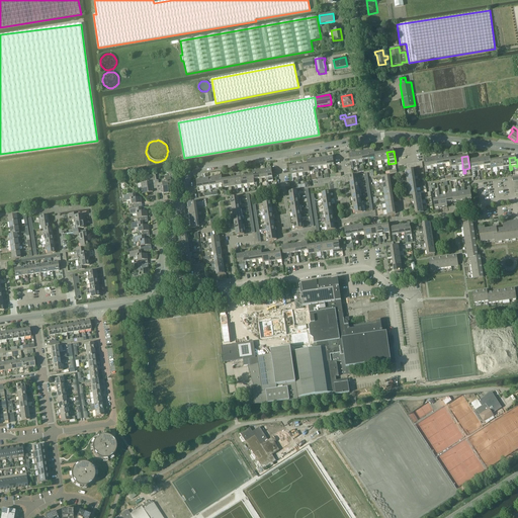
[(321,167),(320,159),(314,160),(315,168),(316,170),(315,170),(315,172),(316,175),(316,176),(317,180),(323,179),(323,177),(319,177),(318,173),(319,173),(318,167),(321,167)]
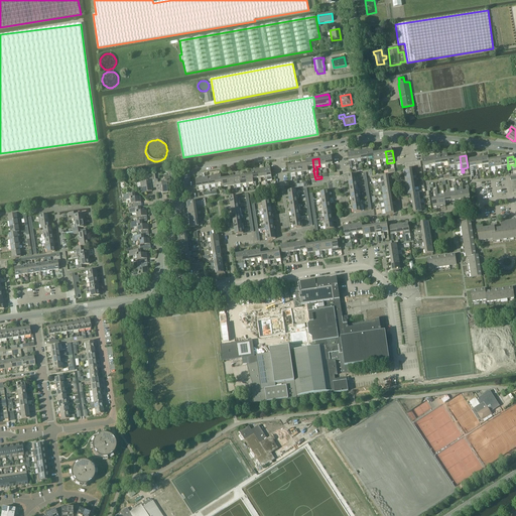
[(265,181),(266,184),(266,188),(270,187),(269,186),(268,184),(267,180),(272,179),(271,176),(270,168),(264,169),(265,177),(265,181)]
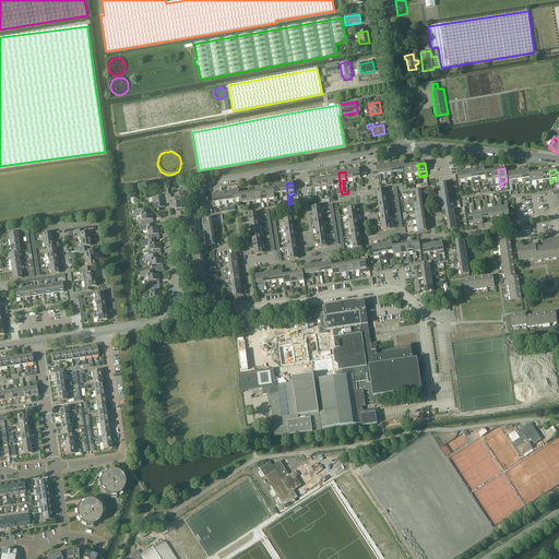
[(170,194),(168,194),(169,203),(170,209),(176,209),(182,207),(181,201),(186,201),(185,199),(192,198),(190,183),(182,185),(183,189),(181,189),(180,188),(178,189),(179,197),(170,198),(170,194)]
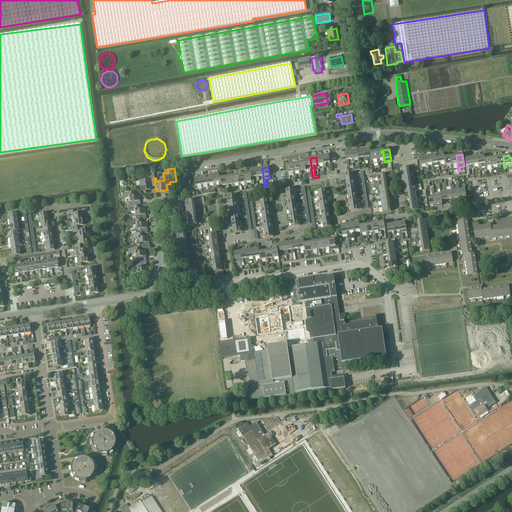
[(150,187),(155,186),(154,178),(154,173),(146,174),(146,178),(145,178),(145,180),(139,181),(141,191),(151,190),(150,187)]
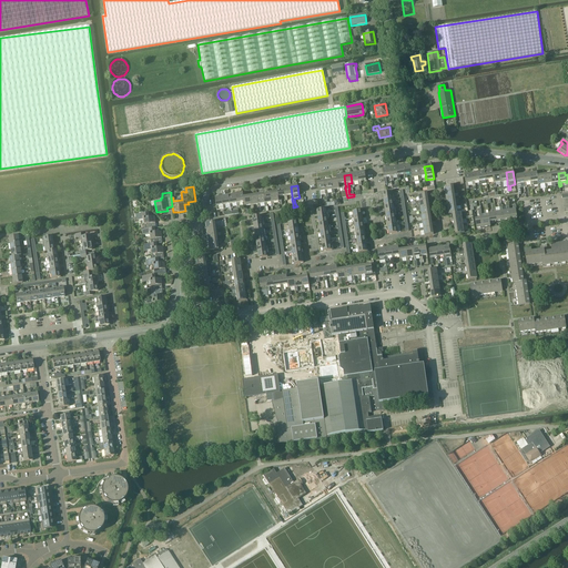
[(137,221),(143,220),(144,230),(154,229),(155,229),(155,223),(154,216),(149,217),(148,213),(135,214),(137,221)]
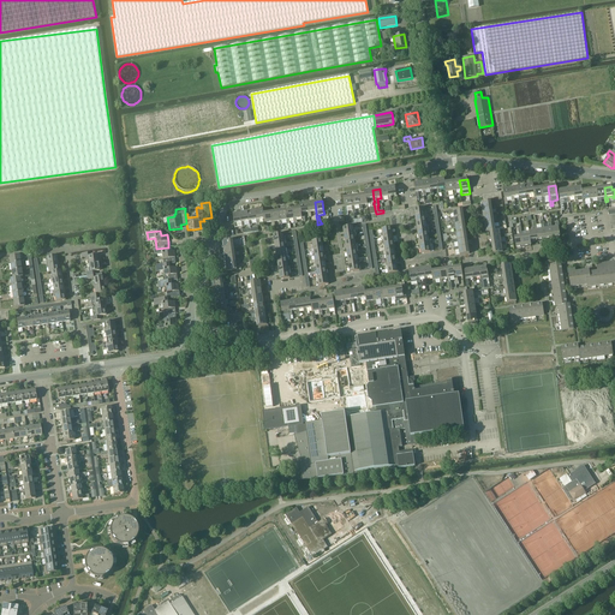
[(162,254),(163,264),(169,263),(169,264),(175,263),(175,257),(174,251),(168,251),(167,248),(156,249),(154,249),(155,255),(162,254)]
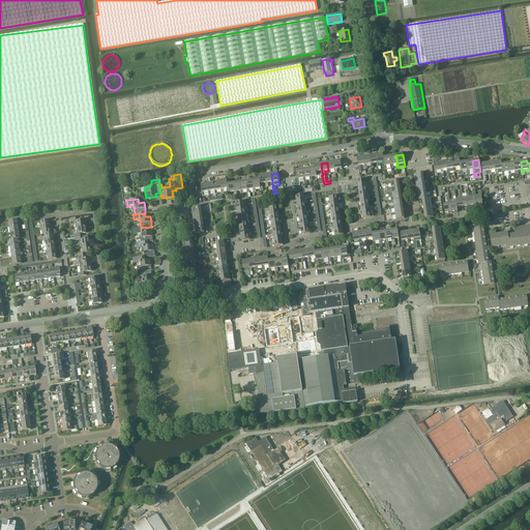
[(79,217),(70,219),(70,223),(76,222),(77,225),(75,225),(76,228),(85,227),(84,221),(79,221),(79,217)]
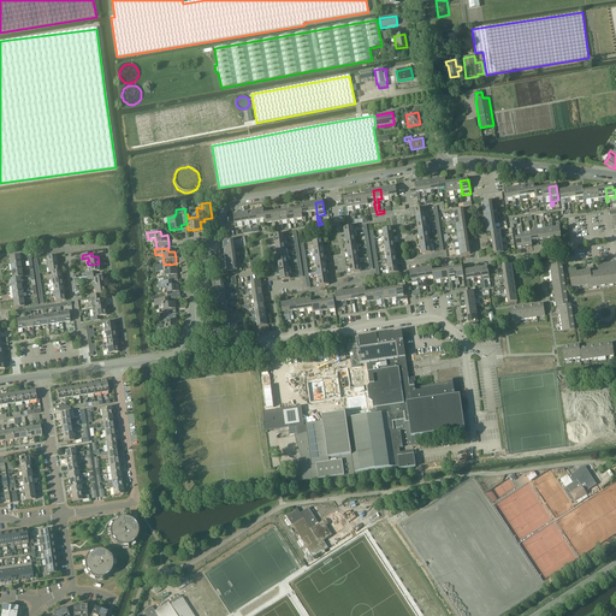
[(591,273),(591,271),(576,273),(576,270),(569,271),(572,289),(588,286),(588,289),(615,284),(615,261),(598,265),(598,272),(591,273)]
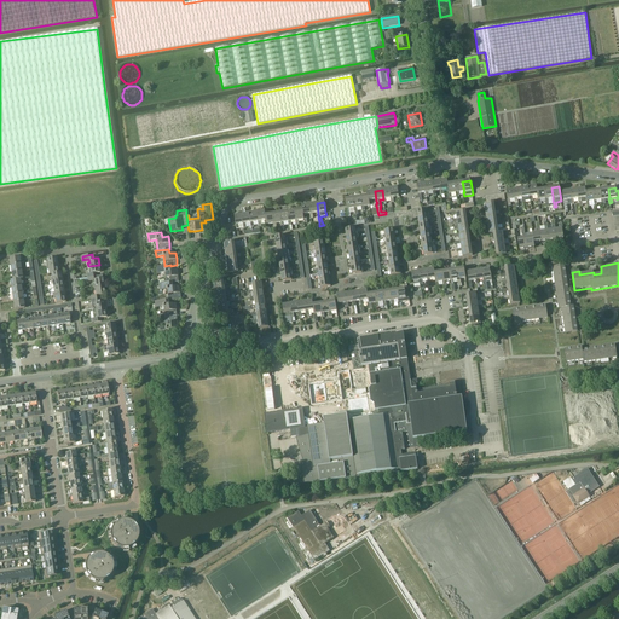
[(90,273),(87,273),(88,278),(98,277),(97,273),(100,272),(102,271),(102,268),(100,268),(99,265),(88,266),(90,273)]
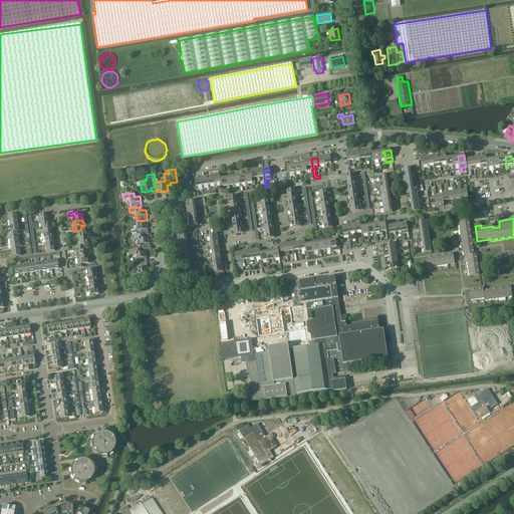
[(131,227),(138,226),(139,235),(143,234),(143,235),(149,234),(148,229),(148,224),(142,224),(142,221),(142,220),(137,221),(131,222),(131,227)]
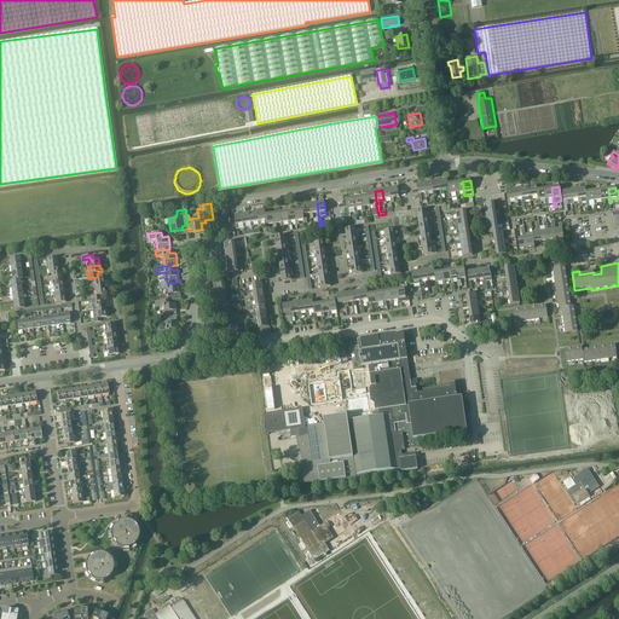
[(553,267),(554,276),(566,273),(565,265),(553,267)]
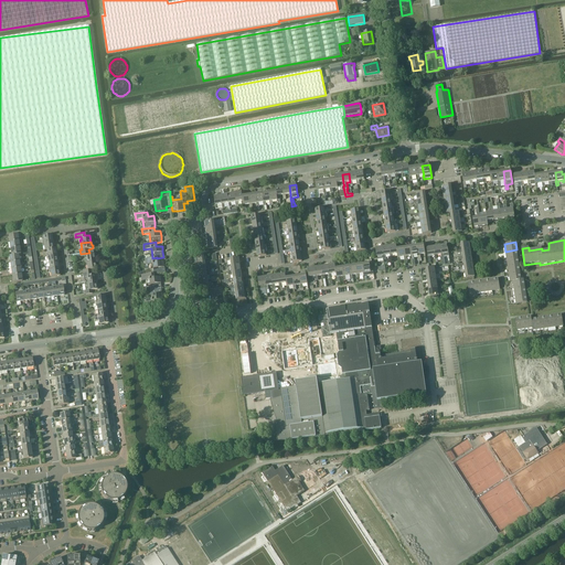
[(447,245),(439,246),(441,255),(440,255),(441,259),(441,258),(444,258),(444,257),(449,256),(448,254),(447,245)]
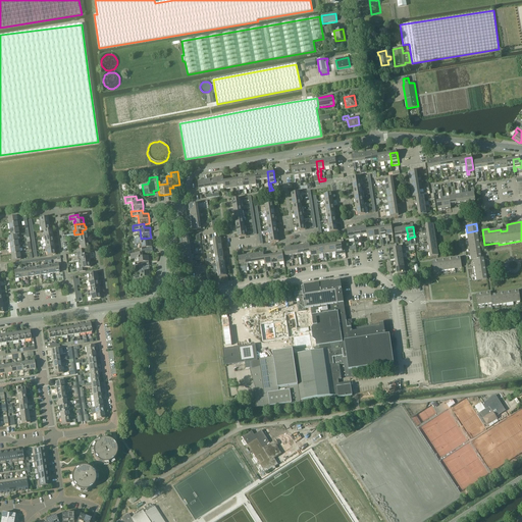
[(478,238),(477,230),(467,232),(468,239),(478,238)]
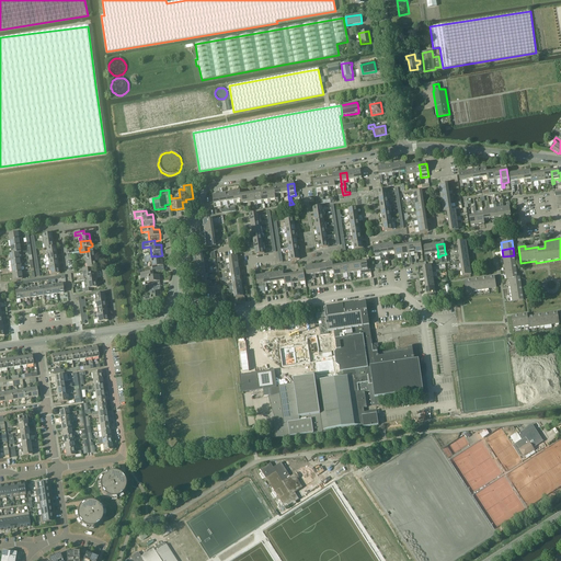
[(89,251),(80,252),(80,255),(86,254),(87,258),(84,258),(86,261),(95,260),(94,253),(89,254),(89,251)]
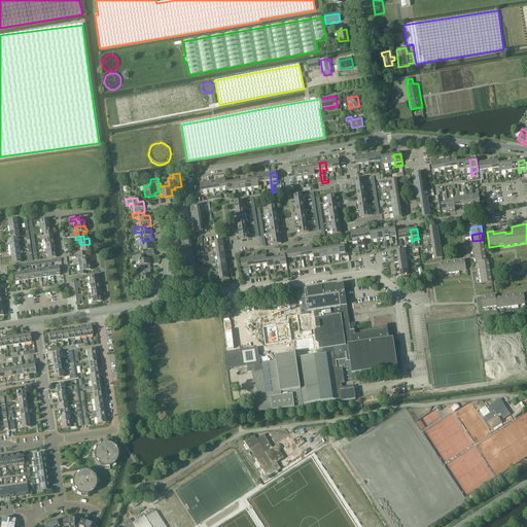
[(147,244),(146,241),(146,240),(142,241),(135,242),(136,248),(142,247),(143,255),(153,254),(153,249),(152,244),(147,244)]
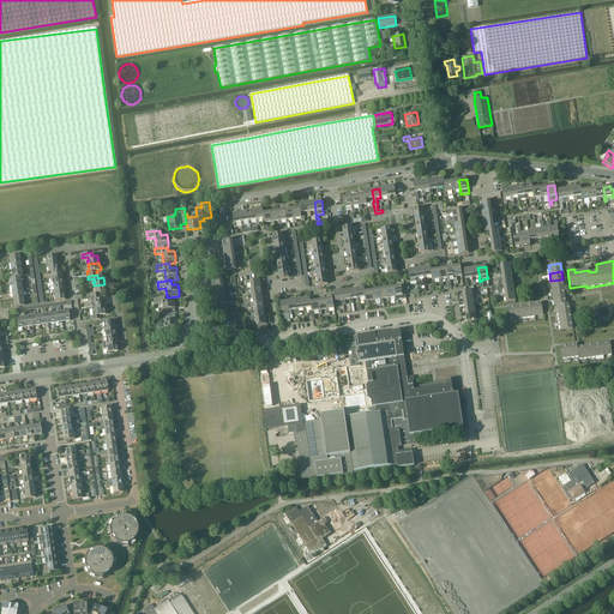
[(552,289),(564,288),(563,280),(551,281),(552,289)]
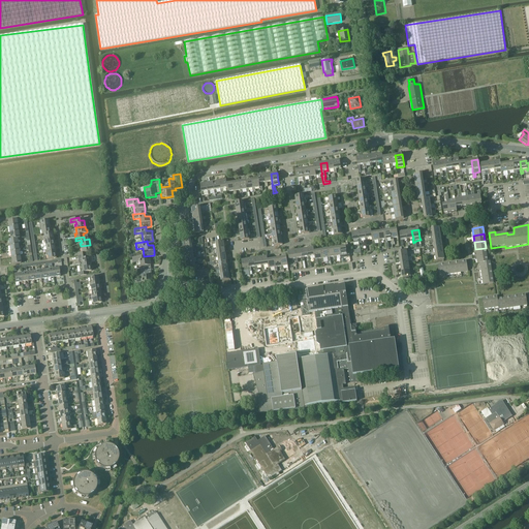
[(83,252),(78,253),(78,256),(87,255),(86,252),(91,251),(90,245),(81,246),(81,249),(82,249),(83,252)]
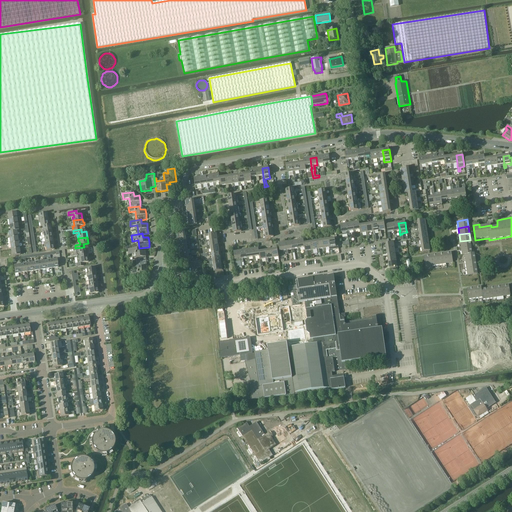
[(329,240),(328,240),(330,247),(329,247),(330,250),(339,249),(337,238),(335,239),(333,239),(333,238),(329,239),(329,240)]
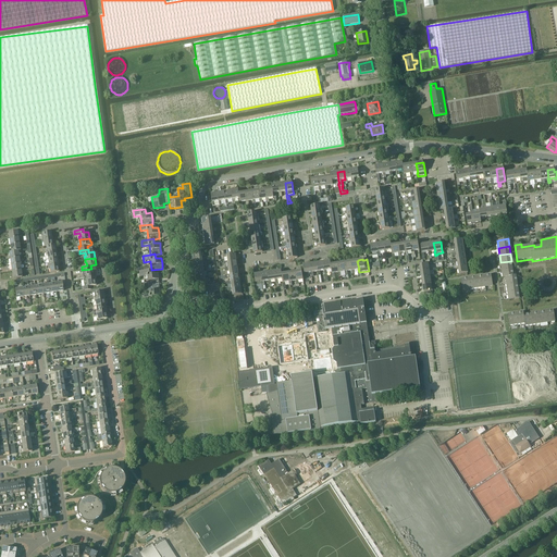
[(512,269),(511,261),(500,262),(502,270),(512,269)]
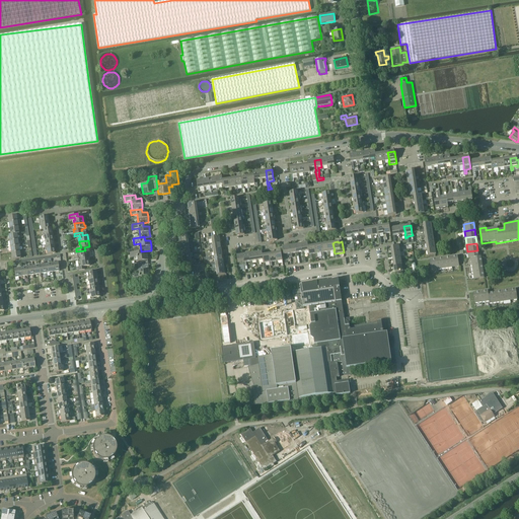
[(85,250),(76,251),(77,254),(78,261),(89,260),(88,255),(89,255),(89,253),(88,253),(88,252),(85,252),(85,250)]
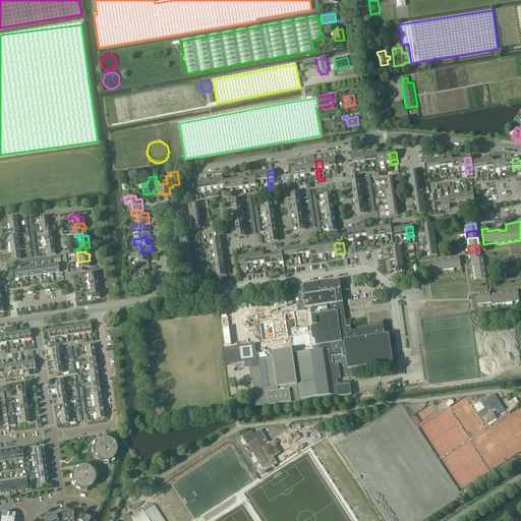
[(483,257),(480,257),(479,251),(469,252),(470,259),(473,259),(472,258),(483,257)]
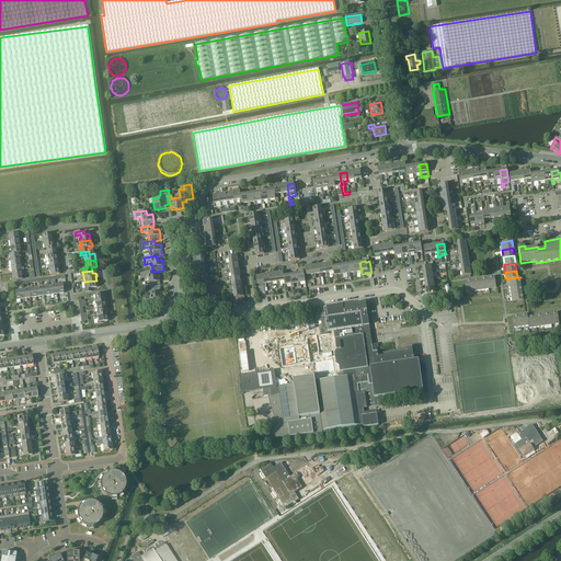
[(148,278),(149,287),(160,286),(160,282),(159,275),(153,276),(152,272),(140,273),(141,279),(148,278)]
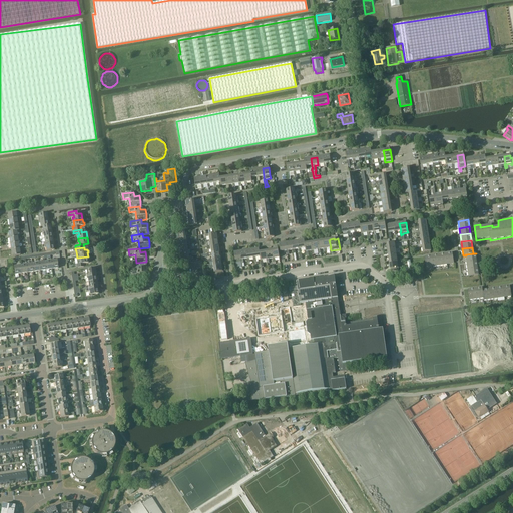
[(453,252),(446,253),(447,264),(454,263),(453,252)]
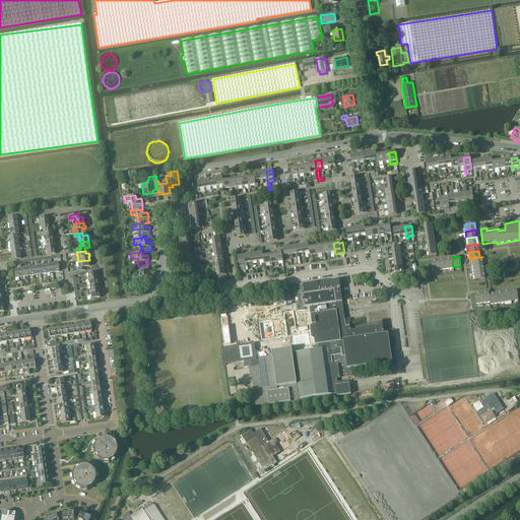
[(453,267),(452,257),(445,258),(446,268),(453,267)]
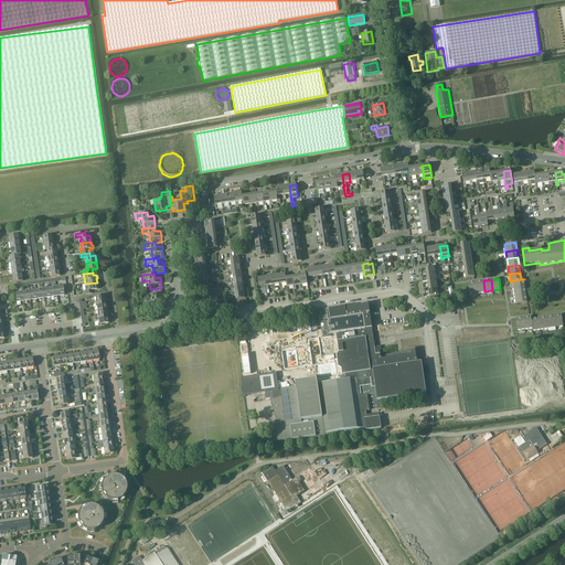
[(525,287),(524,279),(512,280),(513,281),(513,288),(525,287)]
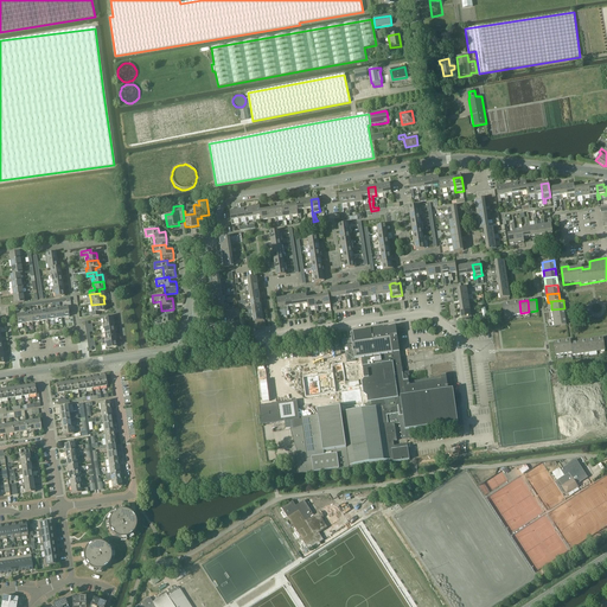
[(519,301),(511,302),(512,314),(521,313),(519,301)]
